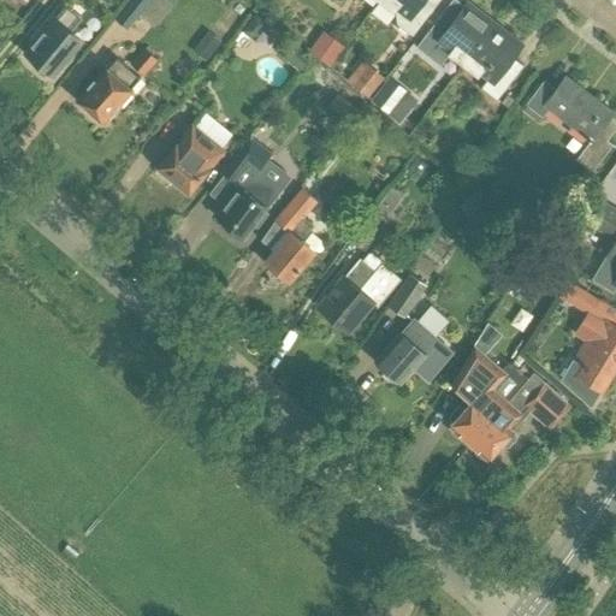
[(128,30),(150,0),(130,0),(114,21),(128,30)]
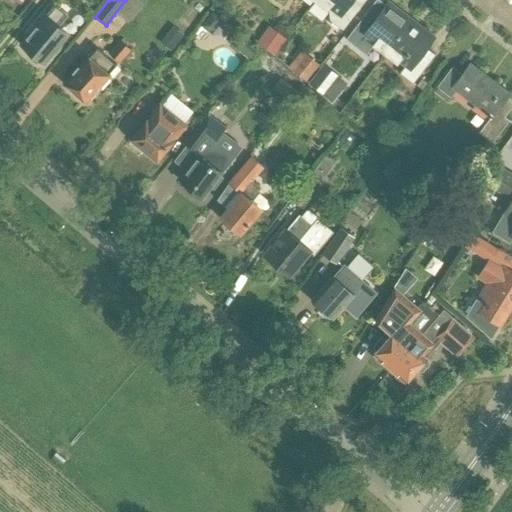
[(320,0),(329,7),(330,20),(342,29),(365,0),(320,0)]
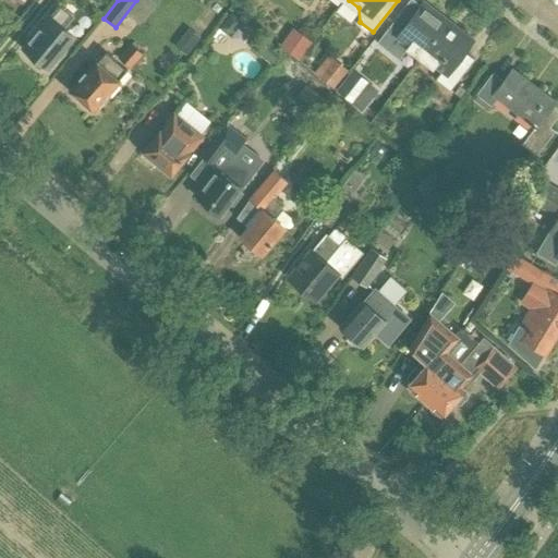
[(412,0),(409,0),(380,37),(395,48),(401,39),(422,56),(449,21),(424,1),(420,5),(412,0)]
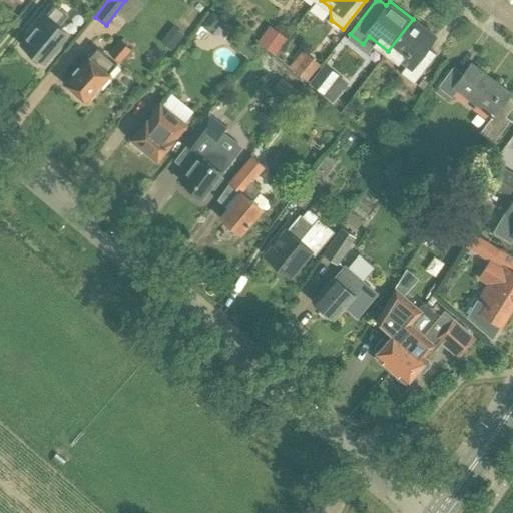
[(45,15),(21,44),(30,51),(30,57),(37,62),(42,62),(44,63),(68,34),(58,26),(68,15),(54,4),(45,15)]
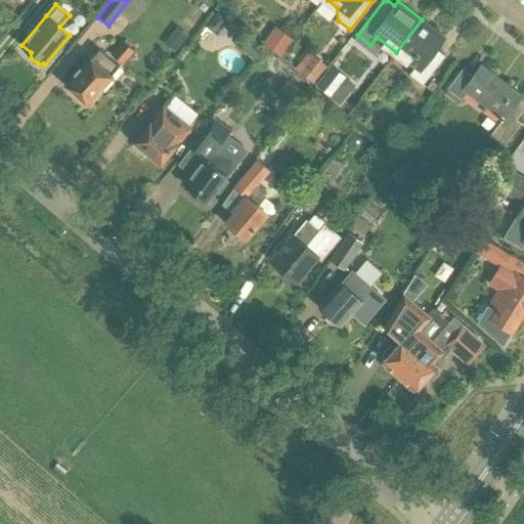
[(227,20),(217,12),(206,27),(212,32),(219,31),(227,20)]
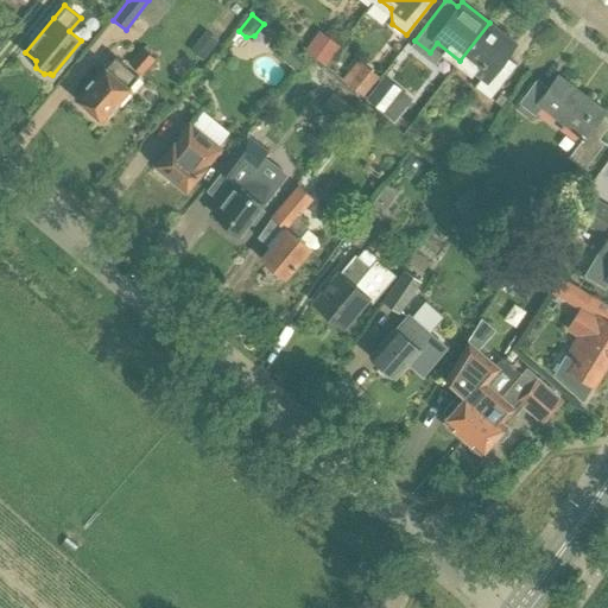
[(489,23),(460,61),(481,77),(474,87),(491,99),(517,64),(506,57),(517,44),(489,23)]
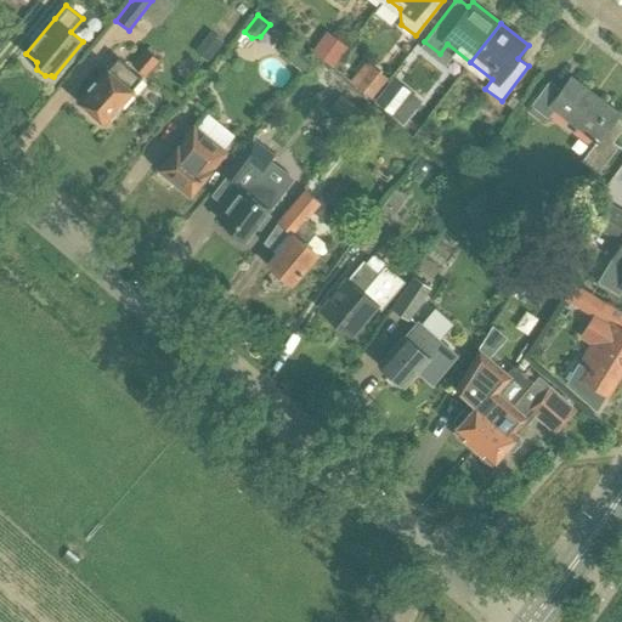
[(222,43),(210,32),(194,51),(208,62),(222,43)]
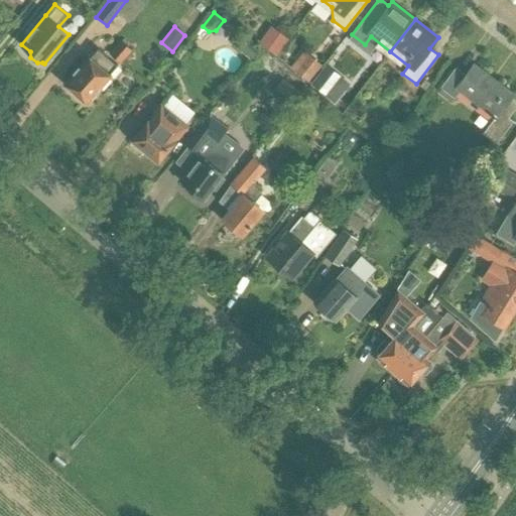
[(276,55),(288,39),(271,26),(258,42),(276,55)]
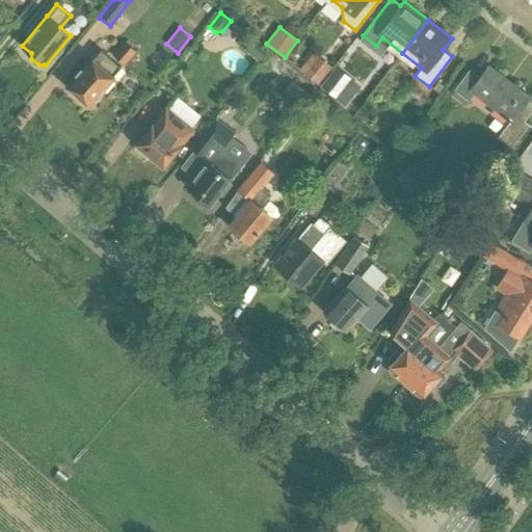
[(260,62),(268,52),(247,36),(240,47),(260,62)]
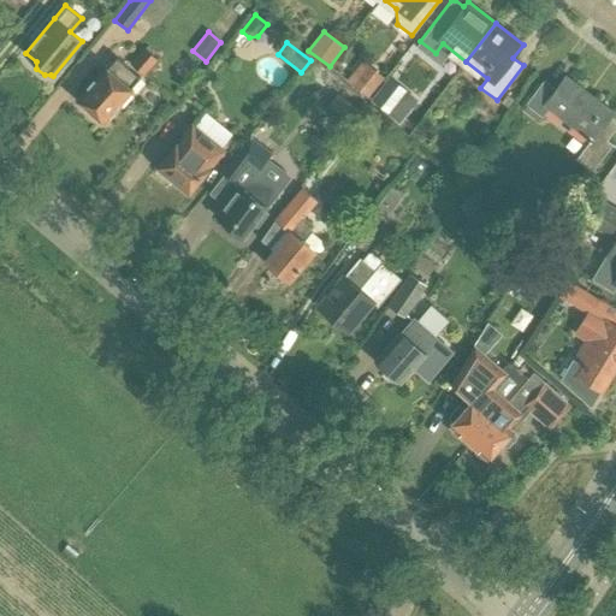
[(142,76),(157,60),(143,49),(130,65),(142,76)]
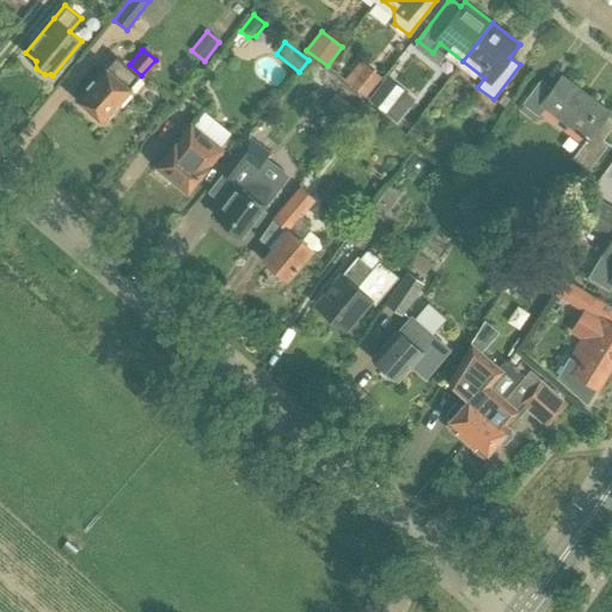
[(104,65),(74,98),(89,111),(90,115),(95,118),(97,118),(103,123),(133,90),(129,87),(138,78),(116,59),(108,68),(104,65)]
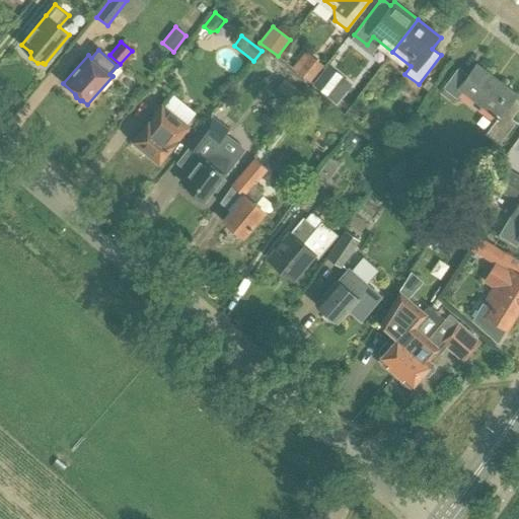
[(273,73),(280,64),(264,52),(256,61),(273,73)]
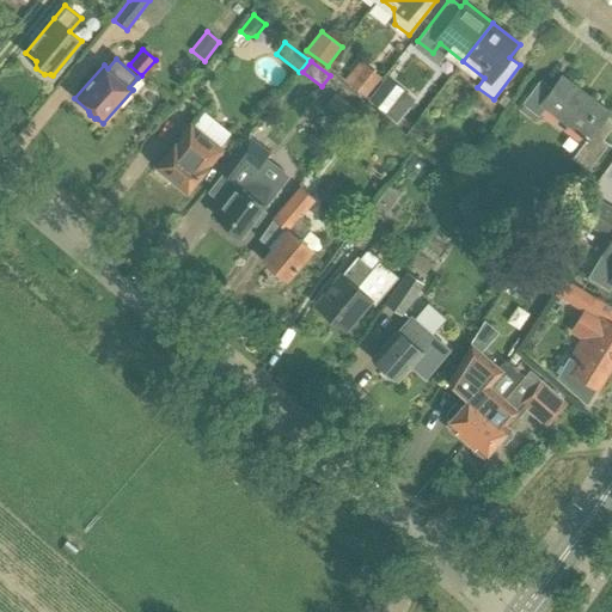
[(381,78),(366,65),(350,85),(366,97),(381,78)]
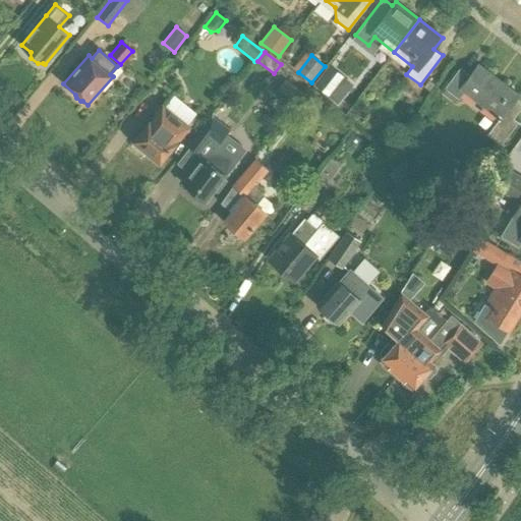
[(328,98),(344,77),(329,65),(312,85),(328,98)]
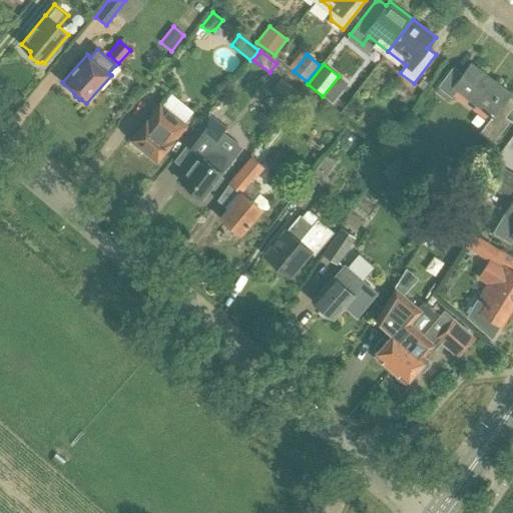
[(453,67),(438,87),(452,98),(458,90),(492,116),(479,132),(492,142),(510,120),(505,116),(512,107),(511,99),(508,97),(510,94),(471,64),(463,74),(453,67)]
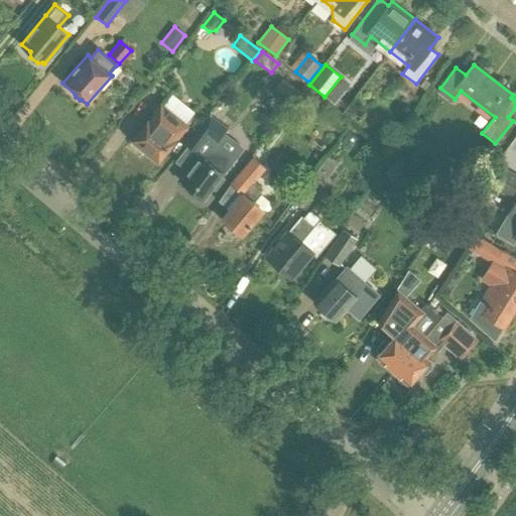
[(158,160),(185,127),(161,106),(133,140),(158,160)]
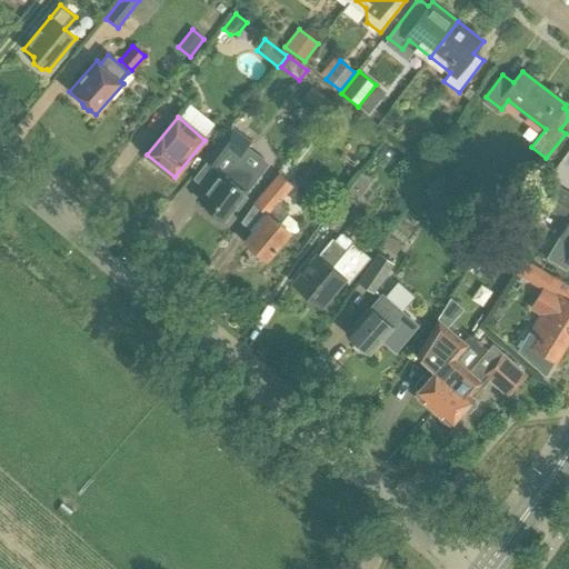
[(221,172),(200,201),(211,209),(209,213),(222,223),(233,209),(238,211),(248,198),(245,195),(259,175),(237,157),(249,141),(232,128),(206,161),(213,168),(215,167),(221,172)]
